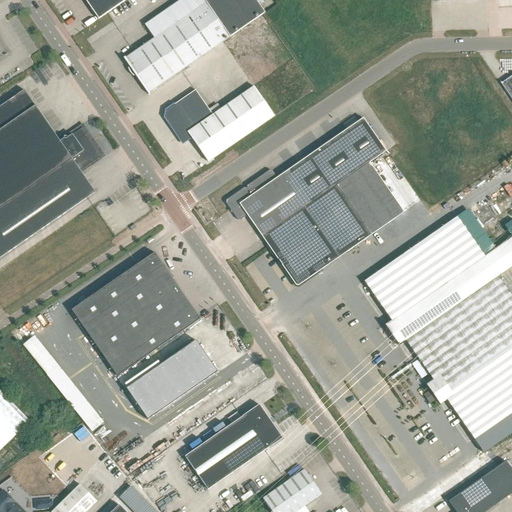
[(126,0),(84,0),(98,20),(126,0)]
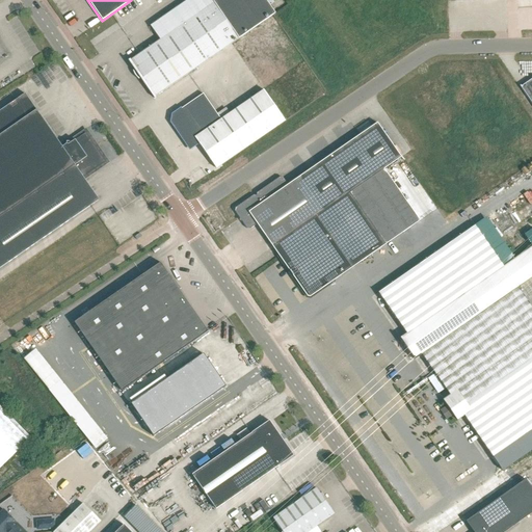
[(159,41),(129,61),(128,60),(127,61),(135,72),(133,73),(137,79),(139,78),(153,99),(153,100),(155,99),(154,98),(275,14),(265,0),(188,0),(150,27),(159,41)]
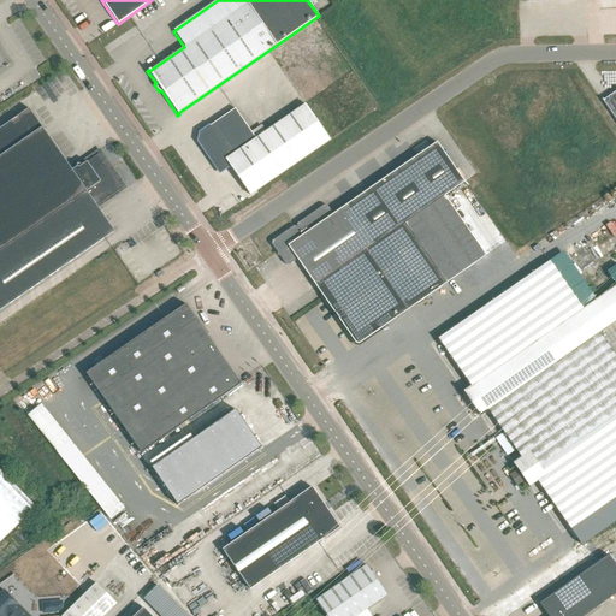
[(615,120),(615,94),(605,102),(603,99),(602,100),(615,120)]
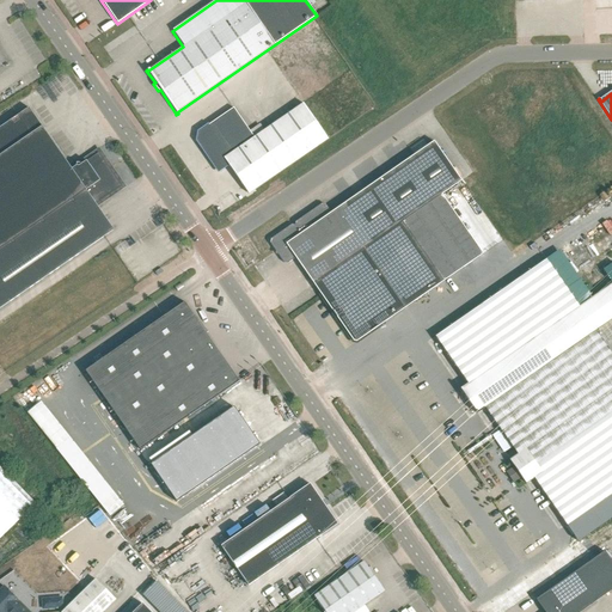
[(199,133),(197,141),(219,172),(228,165),(249,195),(328,140),(328,139),(334,135),(325,123),(319,127),(304,104),(254,138),(233,108),(199,133)]
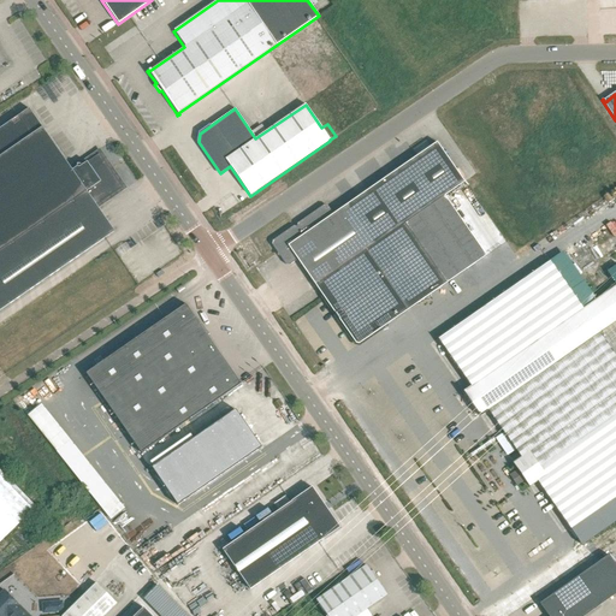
[(71,171),(29,108),(0,129),(0,311),(114,232),(96,206),(122,188),(99,154),(87,163),(83,165),(77,164),(76,167),(73,170),(71,171)]
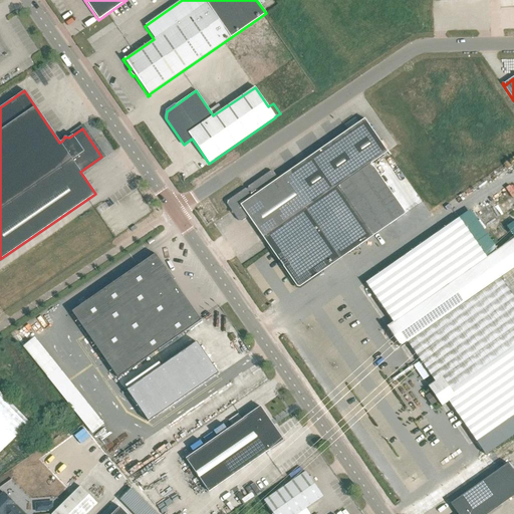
[(364,119),(338,138),(361,171),(370,164),(388,153),(364,119)]
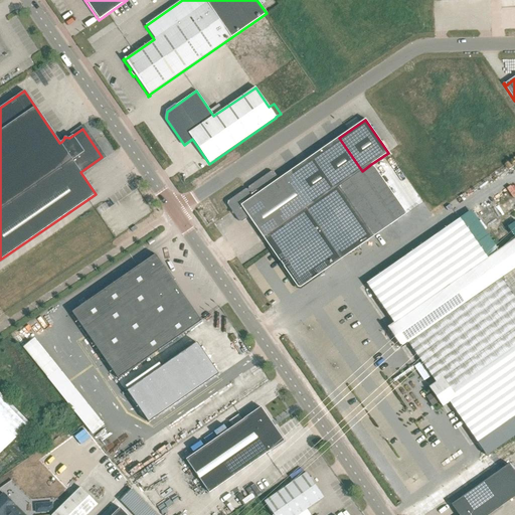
[(362,171),(339,138),(314,155),(337,188),(338,187),(362,171)]
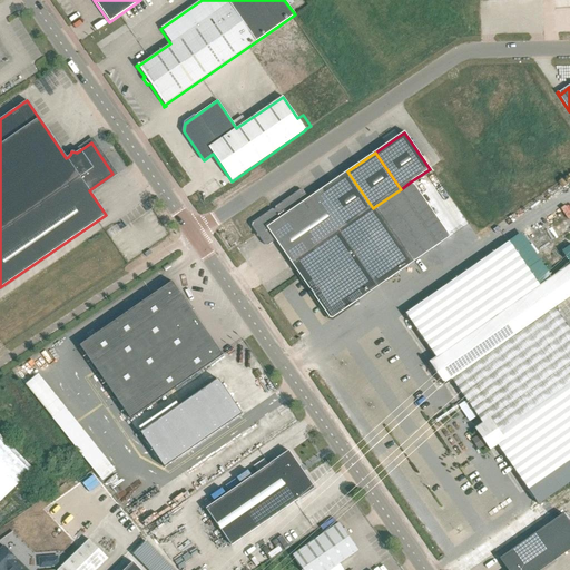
[(373,208),(347,172),(318,192),(344,228),(373,208)]
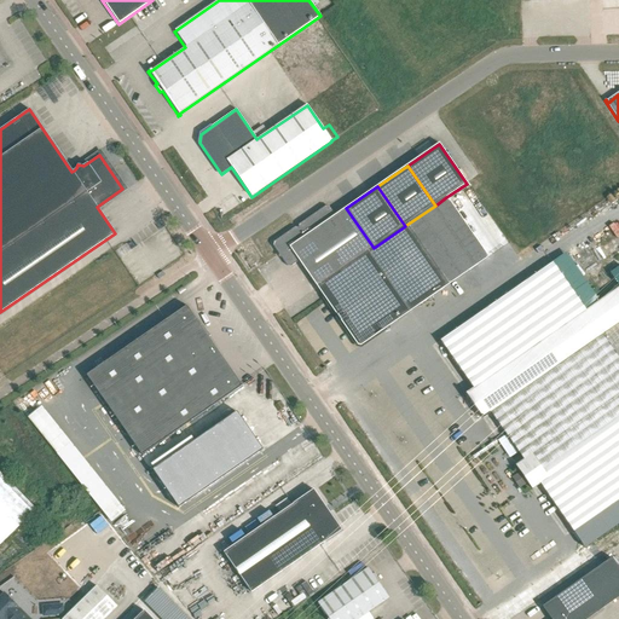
[(435,206),(406,225),(447,283),(449,285),(489,258),(446,197),(435,206)]
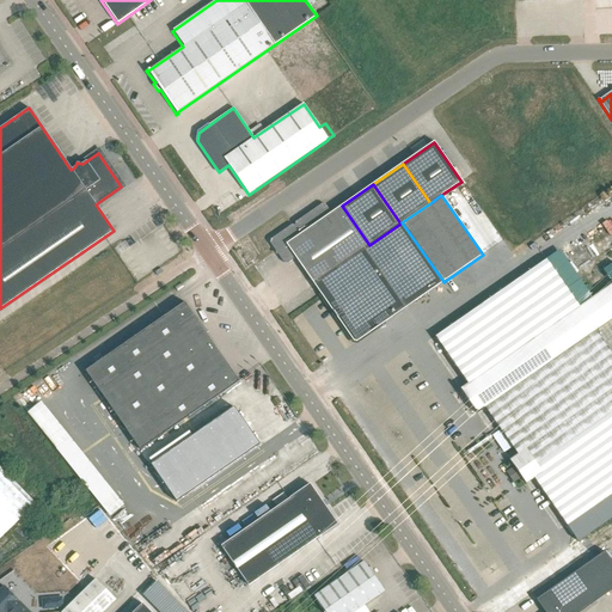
[(369,245),(342,206),(331,214),(325,206),(322,204),(295,222),(295,226),(292,225),(270,240),(270,243),(285,263),(287,264),(295,258),(313,285),(369,245)]
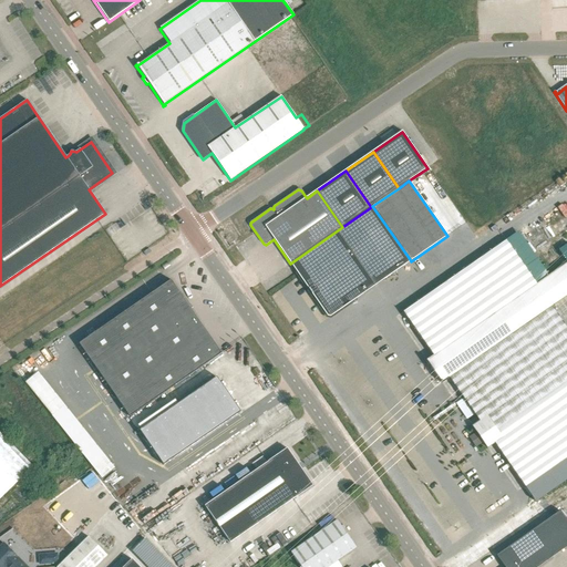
[(371,207),(342,227),(290,264),(322,309),(338,312),(411,261),(410,259),(372,206),(371,207)]
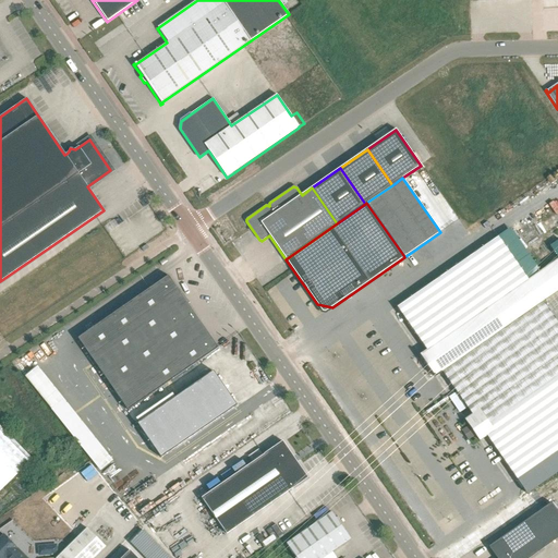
[(441,373),(457,393),(557,324),(543,302),(557,291),(557,258),(528,280),(498,237),(397,307),(426,350),(420,355),(435,377),(441,373)]
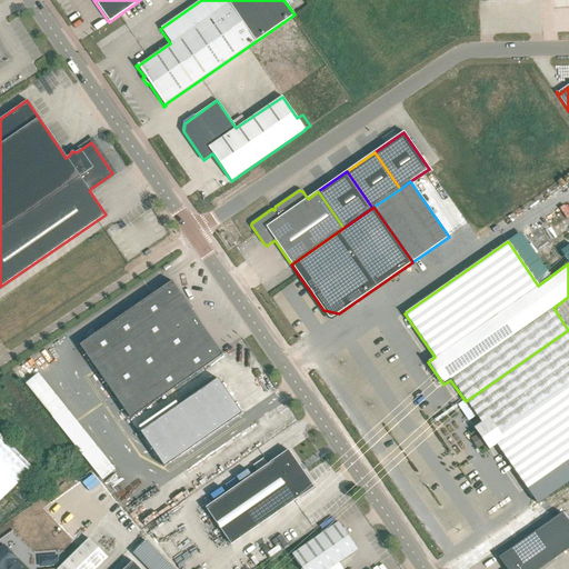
[(563,262),(568,259),(568,246),(568,245),(557,249),(563,262)]
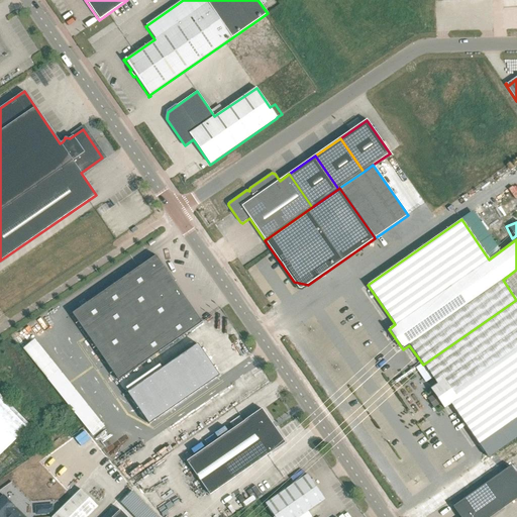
[(156,255),(72,314),(118,381),(202,323),(156,255)]
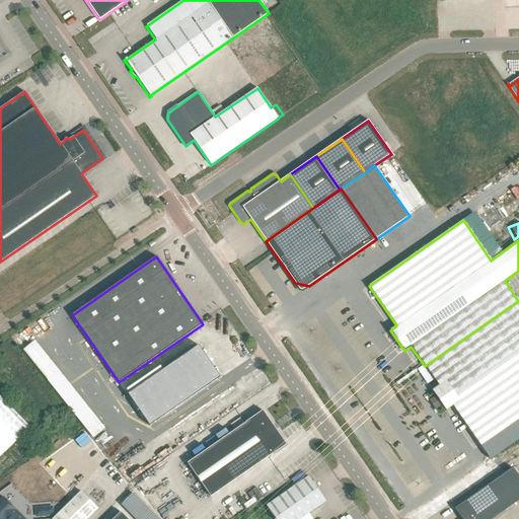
[(518,300),(518,301),(425,366),(439,385),(432,390),(446,411),(453,406),(480,446),(490,459),(518,439),(518,300)]
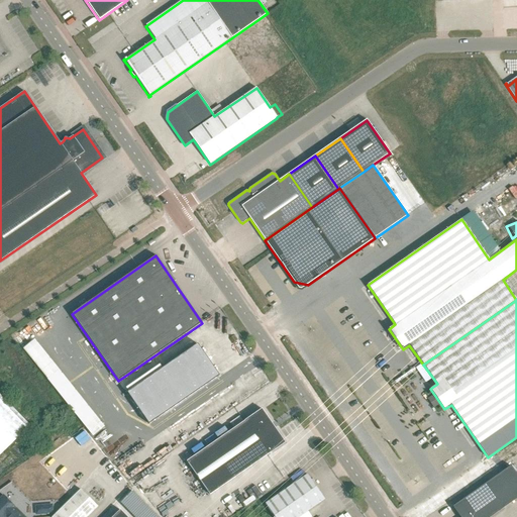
[(101,429),(31,338),(20,347),(89,437),(101,429)]
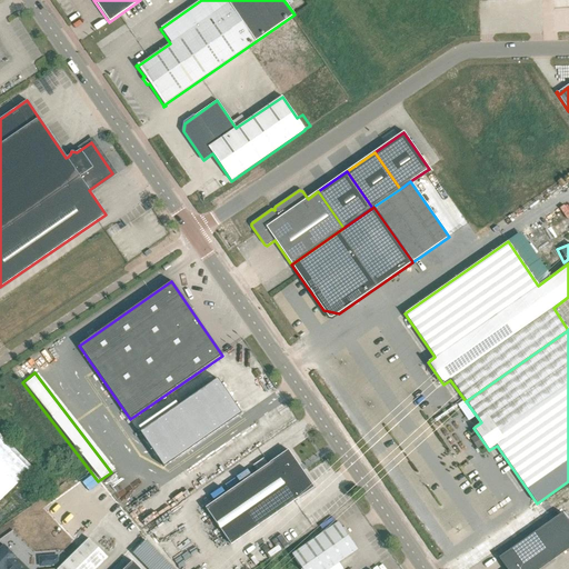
[(219,381),(141,435),(162,465),(240,411),(219,381)]
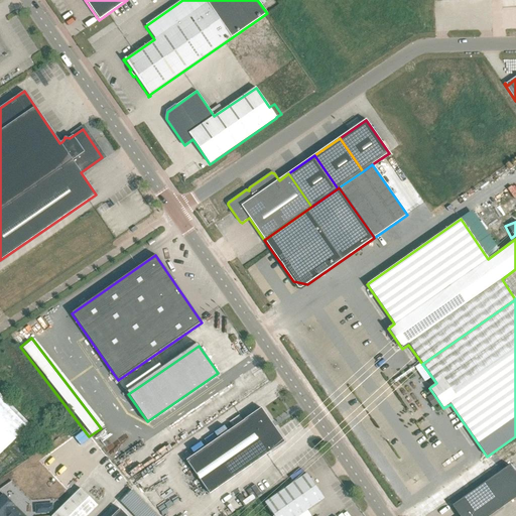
[(0,454),(30,424),(0,393),(0,454)]
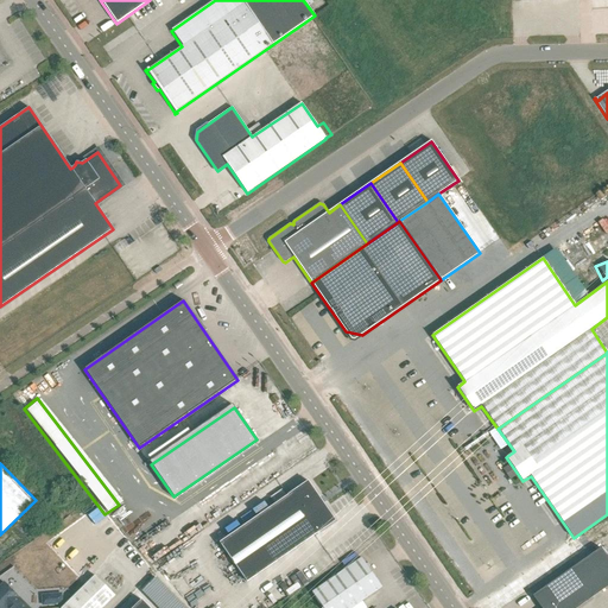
[(320,532),(335,521),(308,481),(291,492),(292,493),(220,543),(247,582),(320,532)]
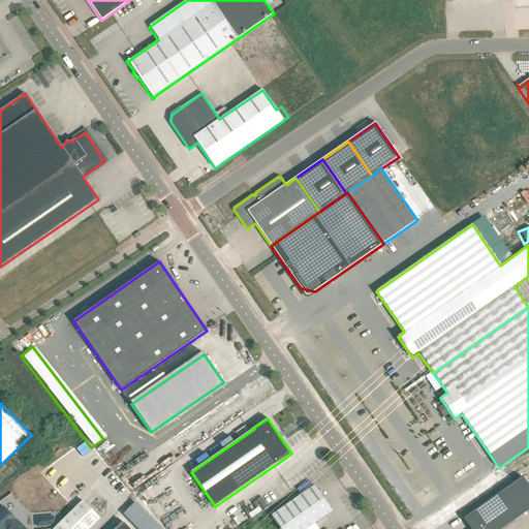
[(501,528),(528,509),(528,486),(522,476),(463,519),(470,528),(501,528)]
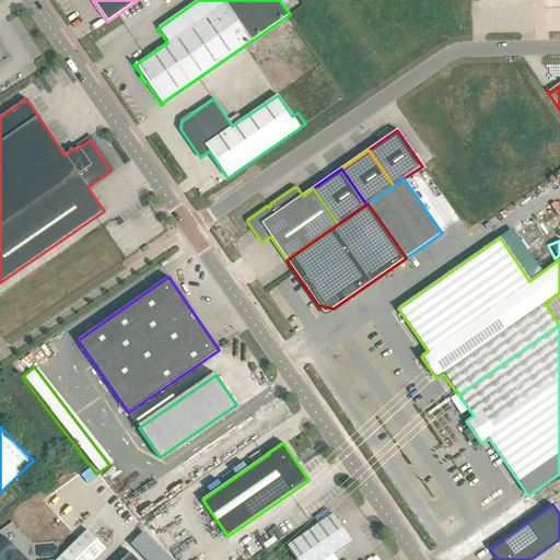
[(296,559),(324,559),(351,541),(333,514),(288,546),(296,559)]
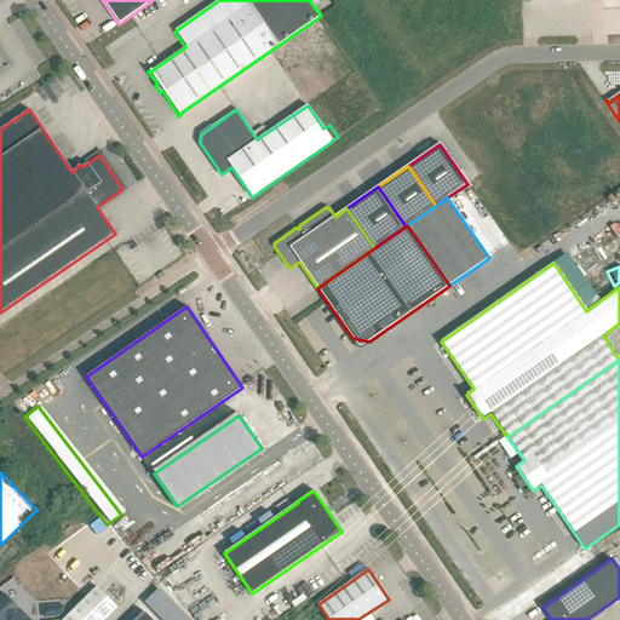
[(97,587),(62,619),(104,619),(118,608),(97,587)]
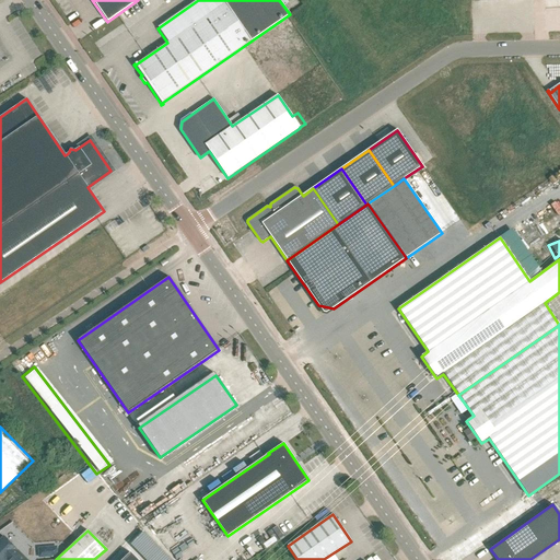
[(3,537),(0,540),(0,559),(25,559),(16,550),(3,537)]
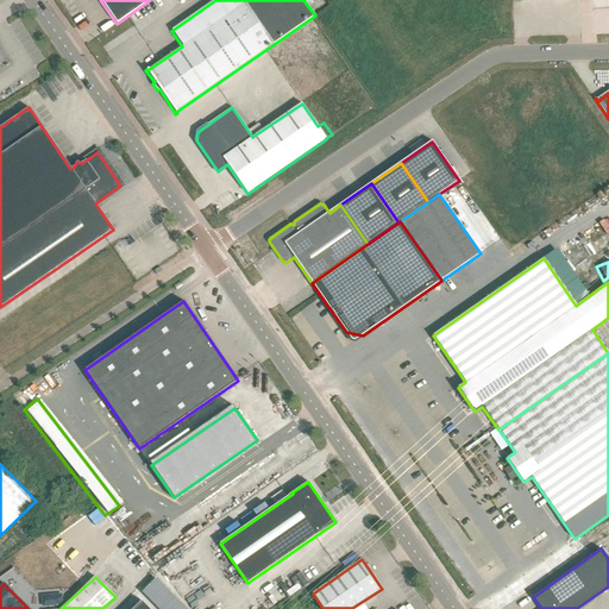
[(183,608),(159,584),(146,596),(157,608),(183,608)]
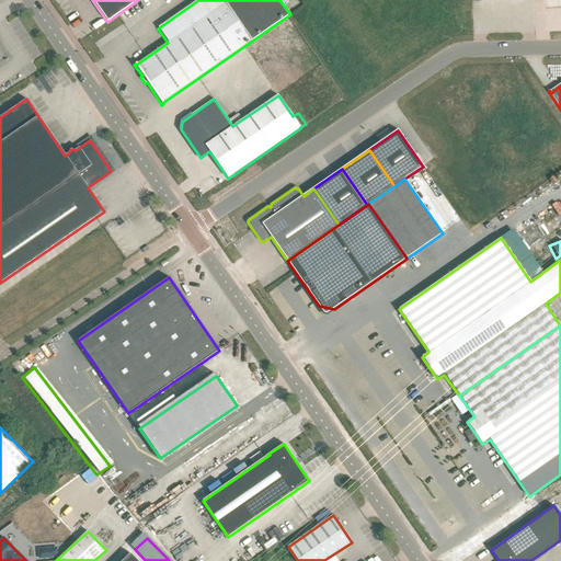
[(38,559),(58,558),(57,548),(38,549),(38,559)]
